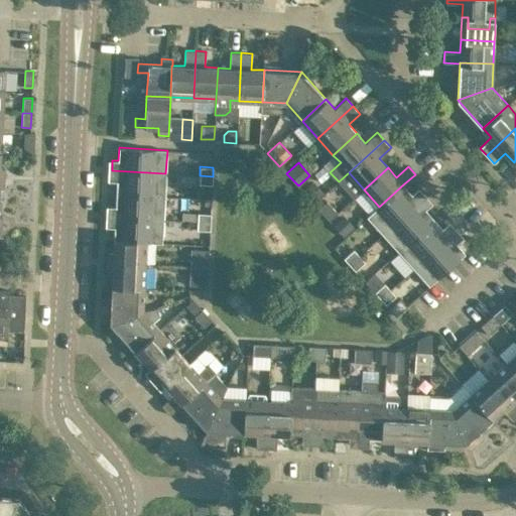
[(164,197),(165,173),(112,170),(111,180),(117,181),(116,194),(164,197)]
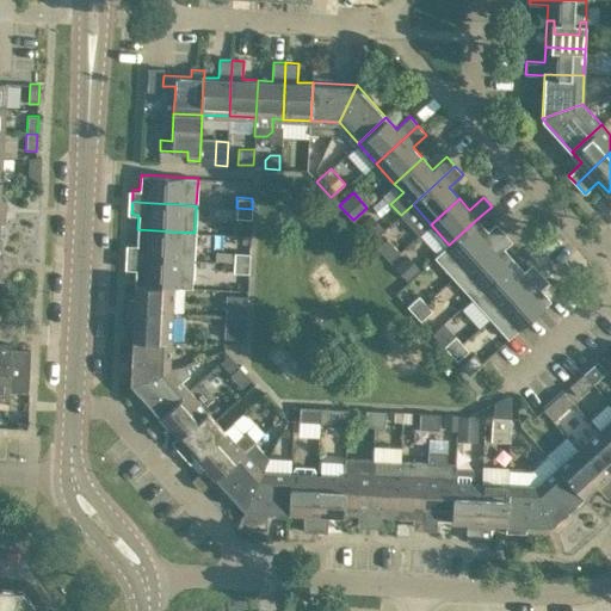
[(252,209),(236,208),(235,217),(251,218),(252,209)]
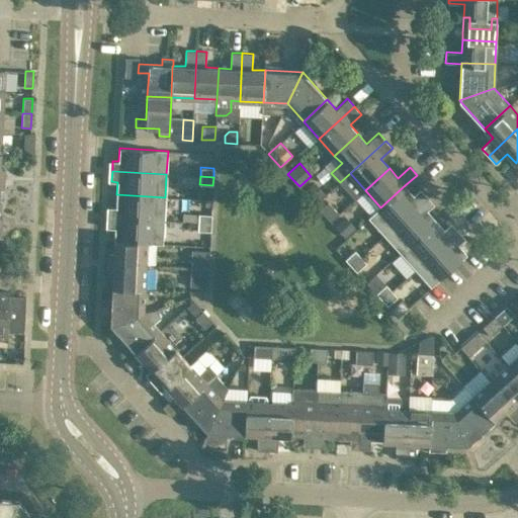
[(315,182),(304,191),(315,203),(325,193),(315,182)]
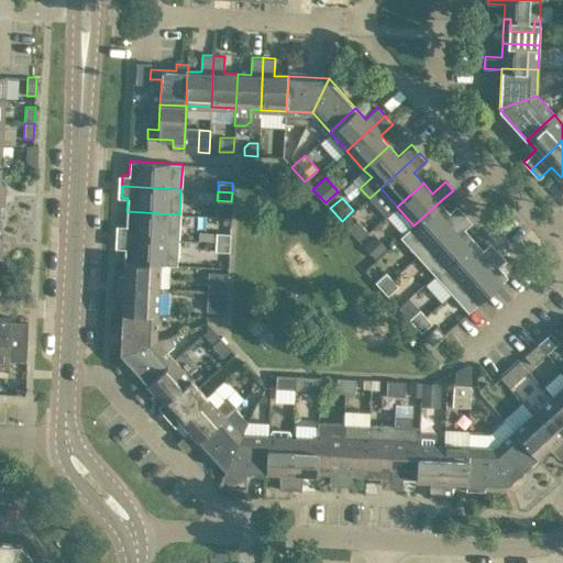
[(401,236),(418,255),(462,216),(454,208),(449,212),(440,201),(414,225),(401,236)]
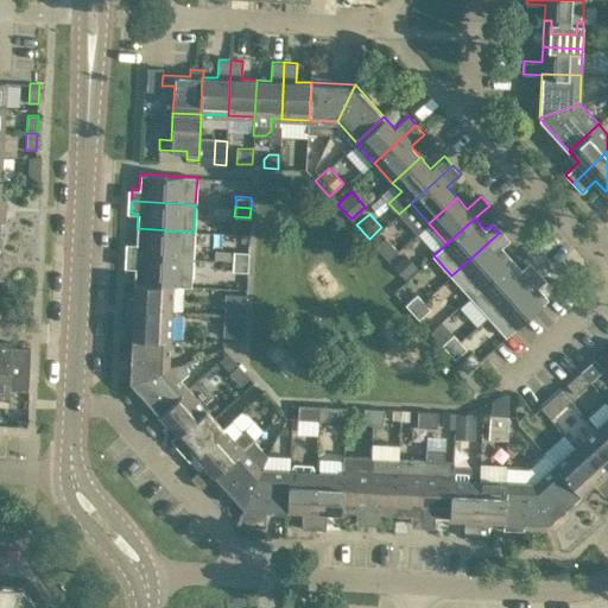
[(192,259),(194,232),(137,228),(137,244),(130,244),(128,255),(192,259)]
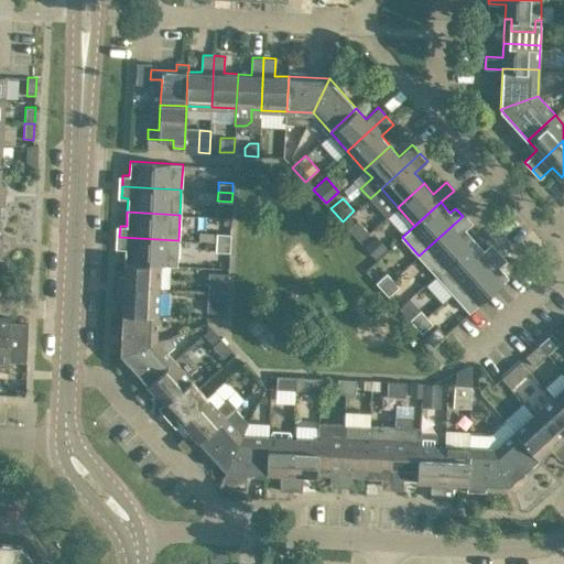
[(470,225),(463,216),(419,256),(435,274),(475,239),(465,229),(470,225)]
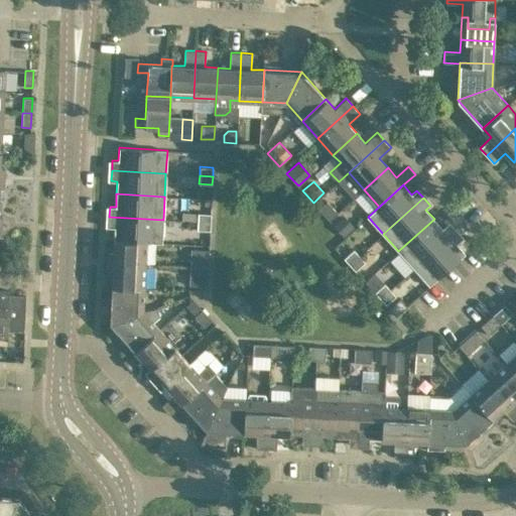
[(318,209),(329,220),(337,214),(326,202),(318,209)]
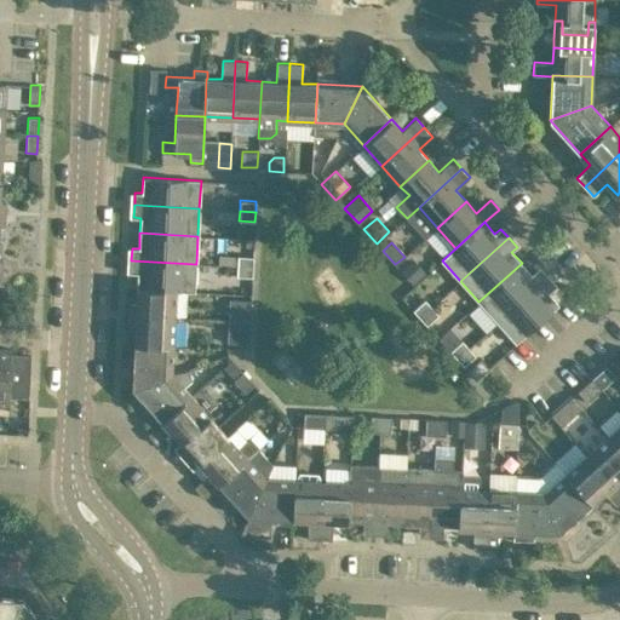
[(237,256),(236,267),(253,267),(253,257),(237,256)]
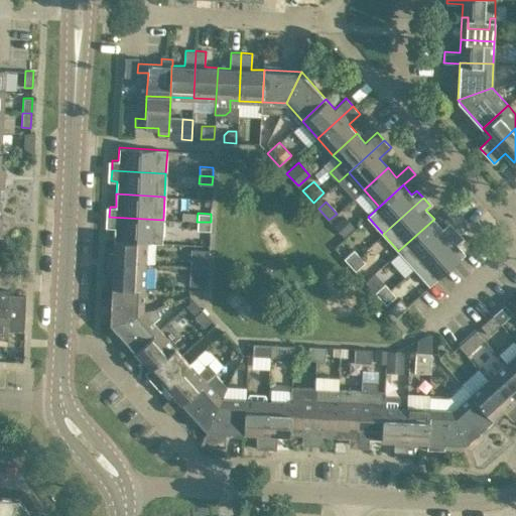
[(333,225),(345,237),(356,227),(344,215),(333,225)]
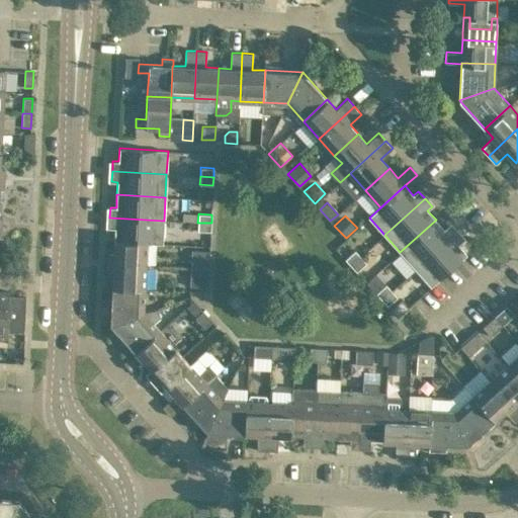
[(163,244),(164,221),(109,218),(109,228),(115,228),(114,241),(147,243),(163,244)]
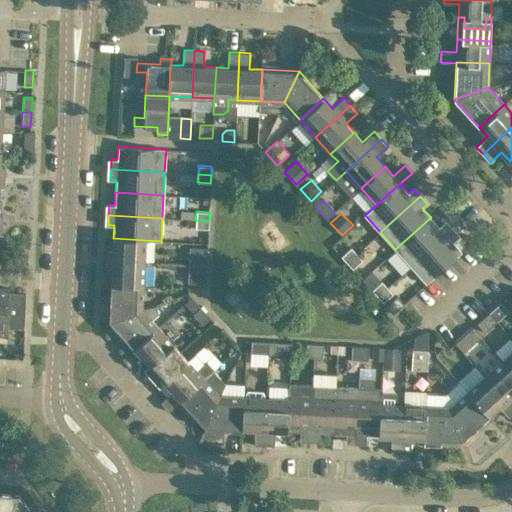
[(439,226),(431,217),(395,249),(411,266),(451,230),(443,222),(439,226)]
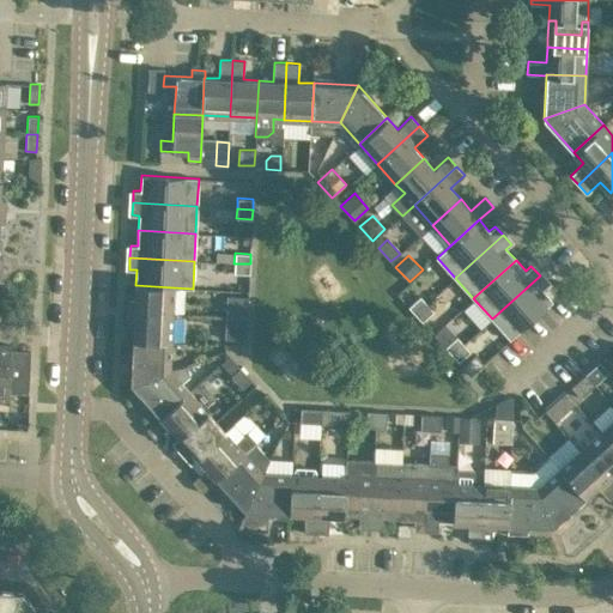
[(249,274),(250,263),(234,263),(234,273),(249,274)]
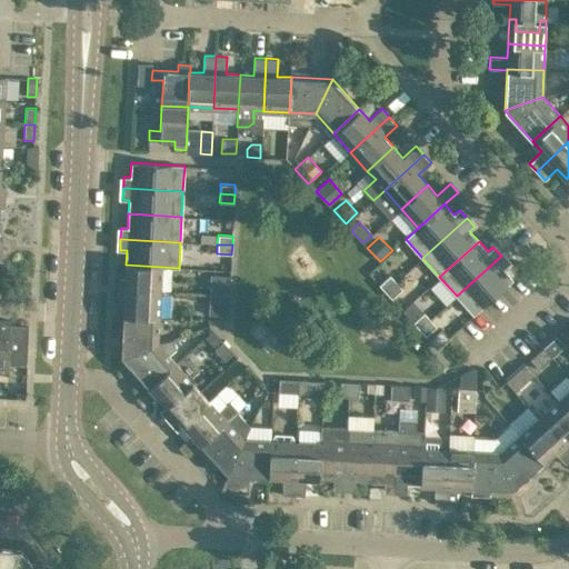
[(508,263),(501,256),(457,296),(473,315),(512,279),(503,268),(508,263)]
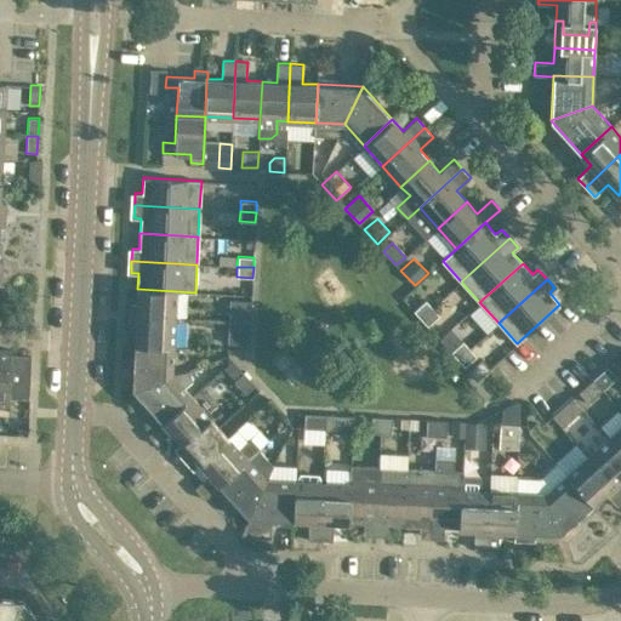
[(175,319),(176,291),(137,289),(136,303),(129,303),(129,317),(175,319)]
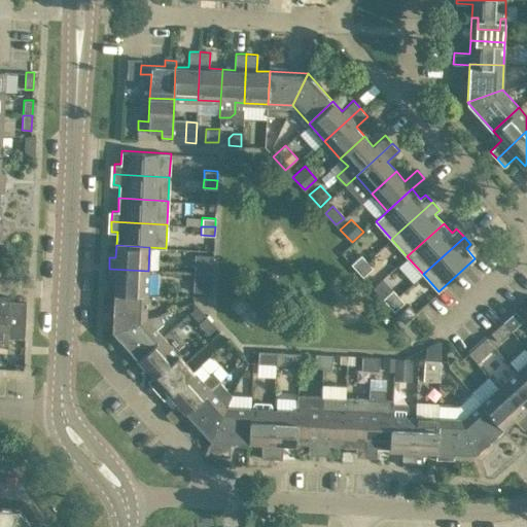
[(195,254),(194,273),(212,274),(213,255),(195,254)]
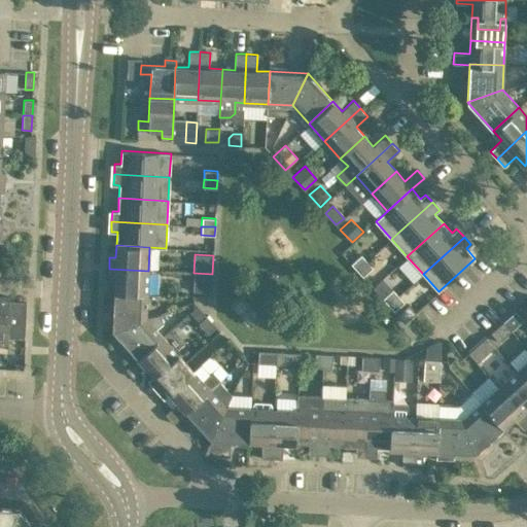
[(360,254),(350,264),(356,271),(366,261),(360,254)]
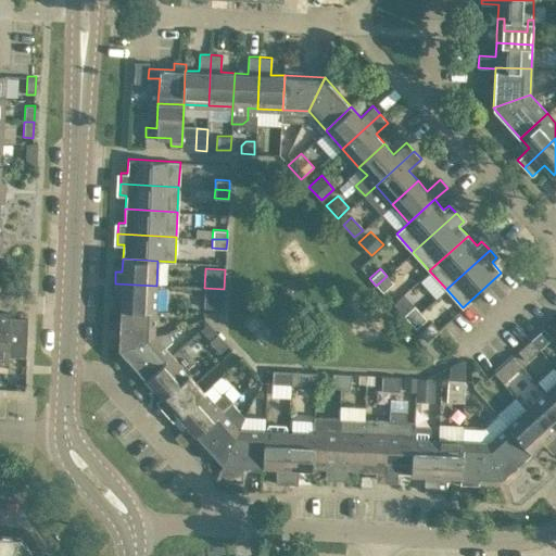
[(376,286),(382,292),(393,282),(387,276),(376,286)]
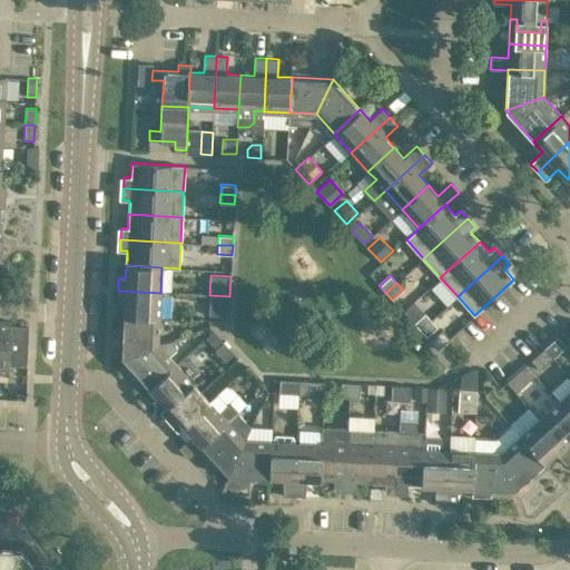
[(159,317),(160,293),(118,291),(117,302),(124,302),(124,315),(159,317)]
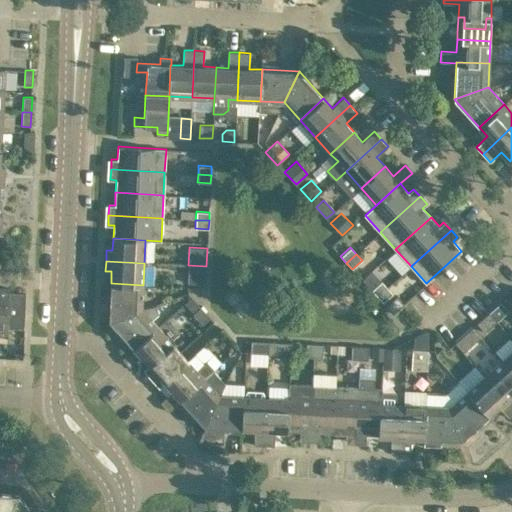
[(206,266),(188,265),(187,283),(205,284),(206,266)]
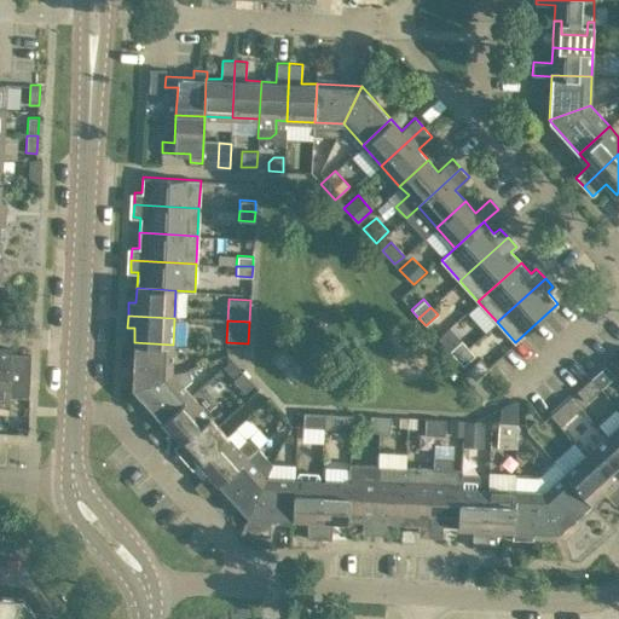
[(449,351),(456,358),(468,347),(461,340),(449,351)]
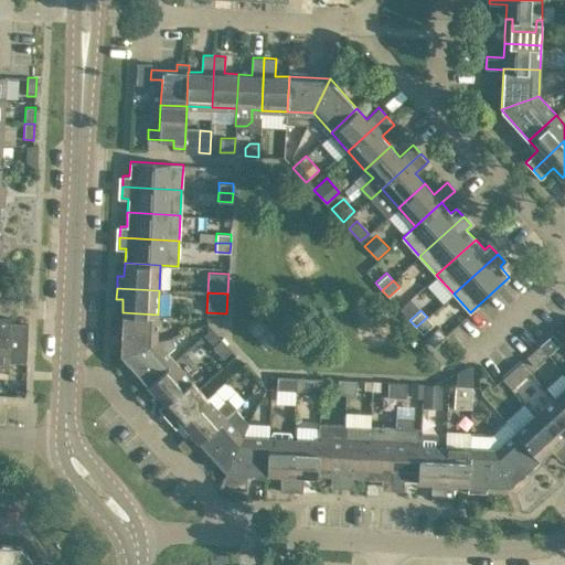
[(157,342),(158,315),(123,312),(120,354),(157,342)]
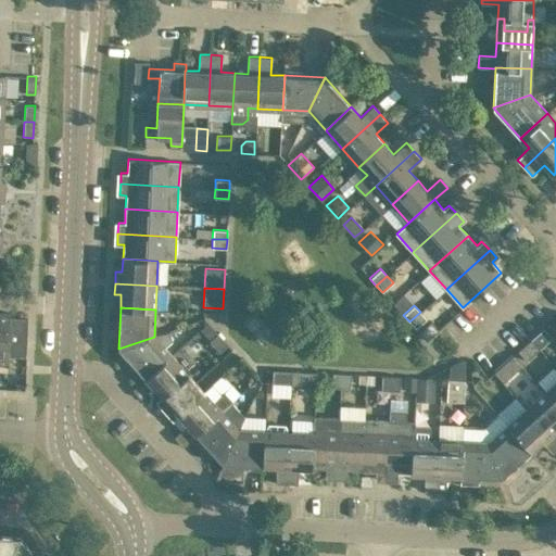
[(10,313),(0,312),(0,359),(8,359),(8,355),(26,355),(28,317),(10,316),(10,313)]
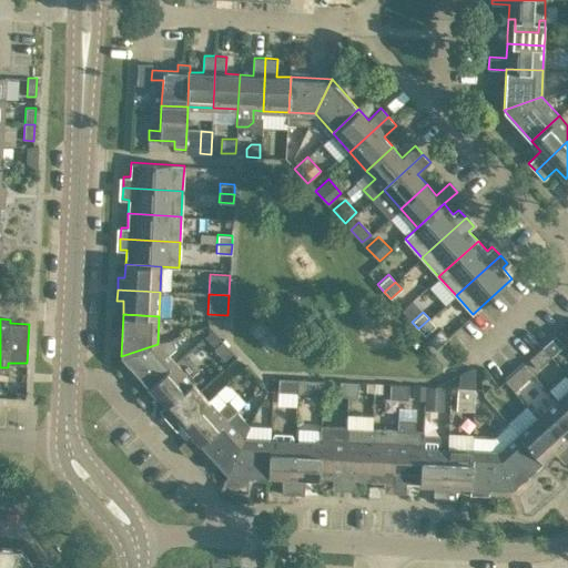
[(435,325),(429,318),(418,328),(425,335),(435,325)]
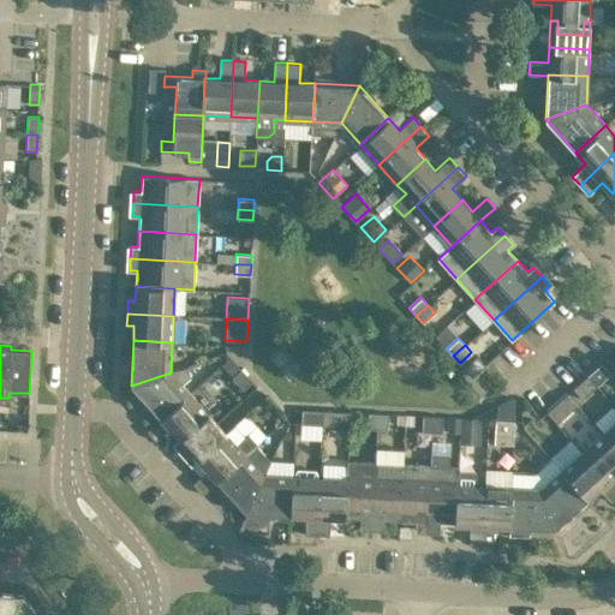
[(472,376),(484,365),(477,356),(464,368),(472,376)]
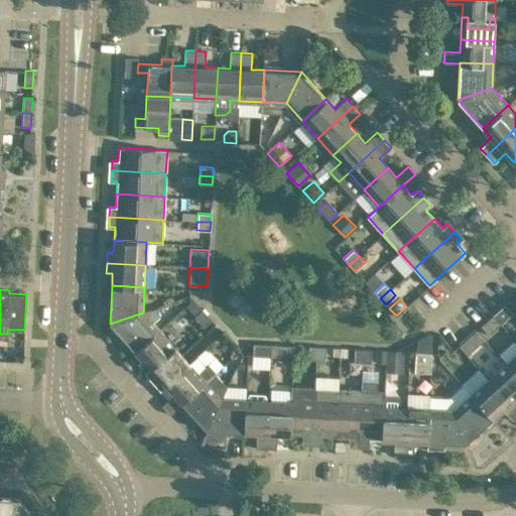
[(202,309),(201,308),(192,299),(186,305),(196,315),(202,309)]
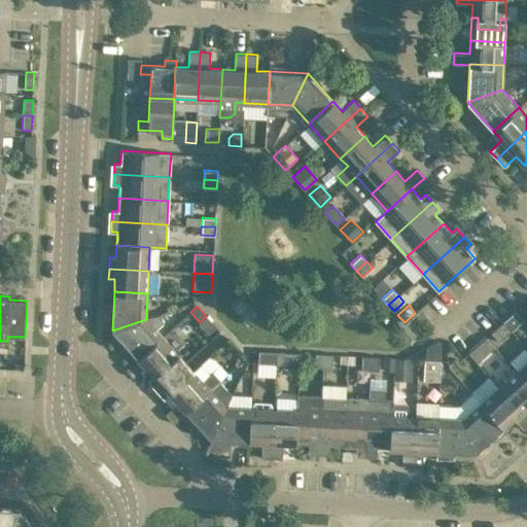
[(503,321),(512,330),(524,320),(516,311),(503,321)]
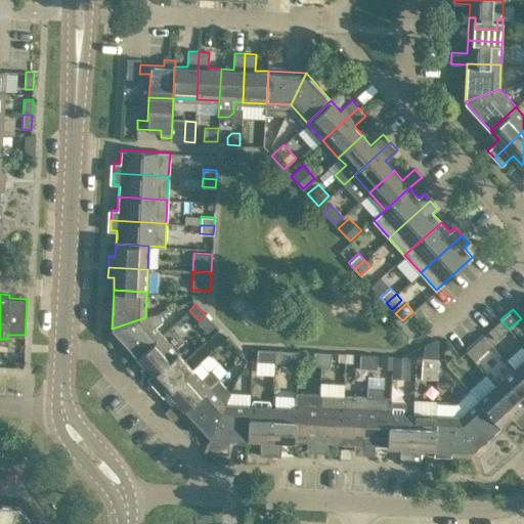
[(112,329),(137,356),(137,357),(162,335),(155,326),(163,320),(160,312),(145,317),(112,329)]
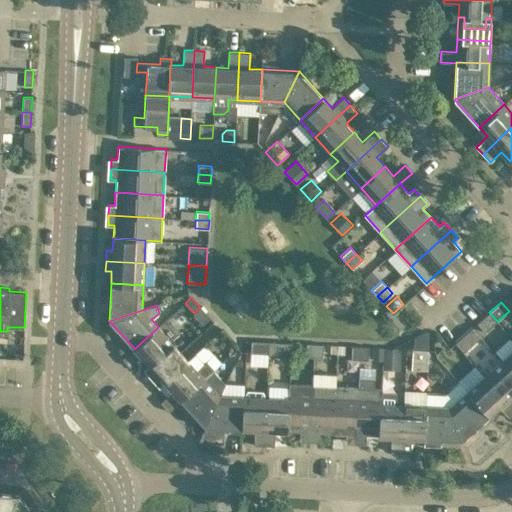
[(485,332),(497,321),(489,312),(477,323),(485,332)]
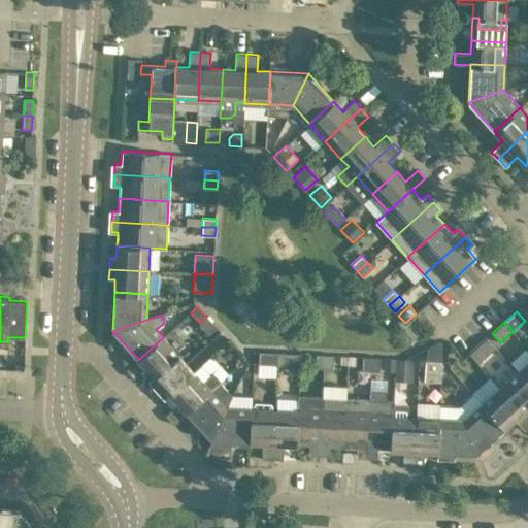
[(145,367),(155,376),(179,355),(163,337),(138,360),(138,359),(126,369),(133,377),(145,367)]
